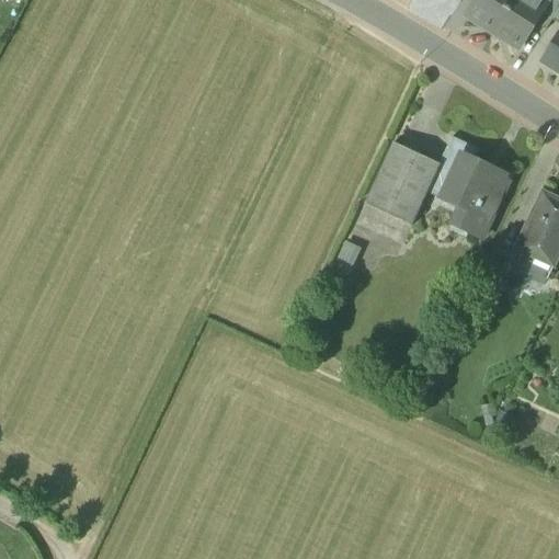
[(479,0),(470,15),(494,31),(514,0),(479,0)]
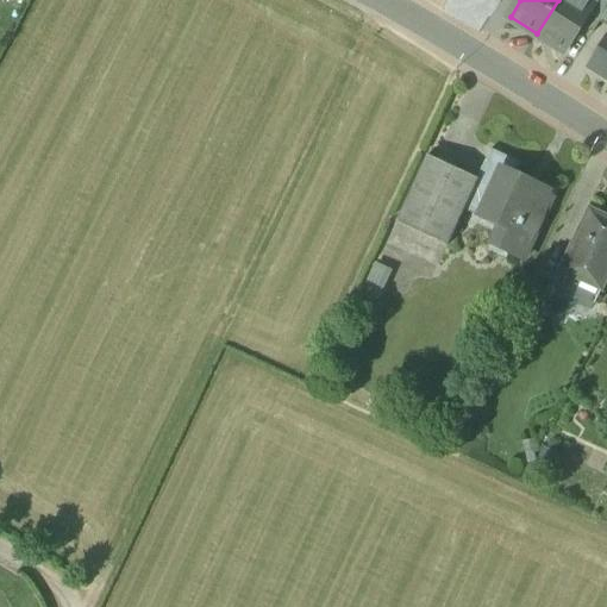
[(558,0),(537,33),(567,51),(583,25),(596,5),(594,4),(588,0),(558,0)]
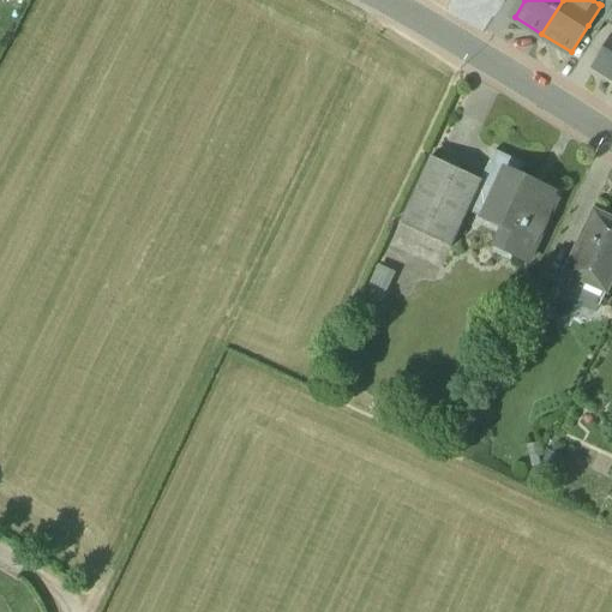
[(601,0),(599,4),(601,5),(588,25),(599,31),(606,22),(606,21),(611,12),(611,0),(601,0)]
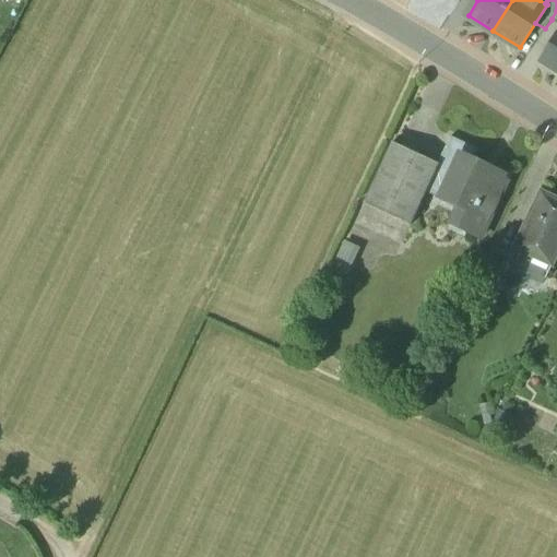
[(556,37),(545,56),(556,63),(556,37)]
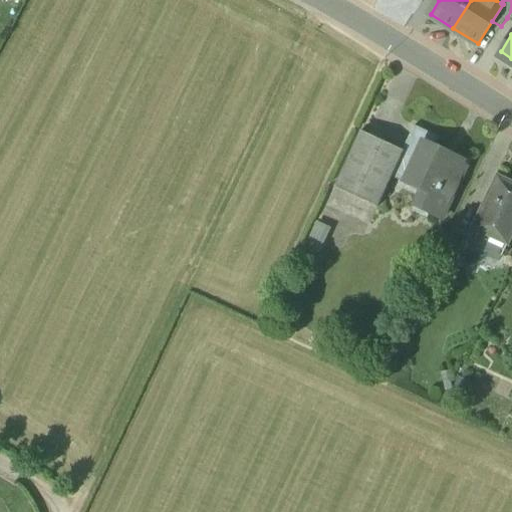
[(414,122),(402,149),(403,149),(394,169),(406,175),(423,139),(434,145),(439,135),(414,122)]
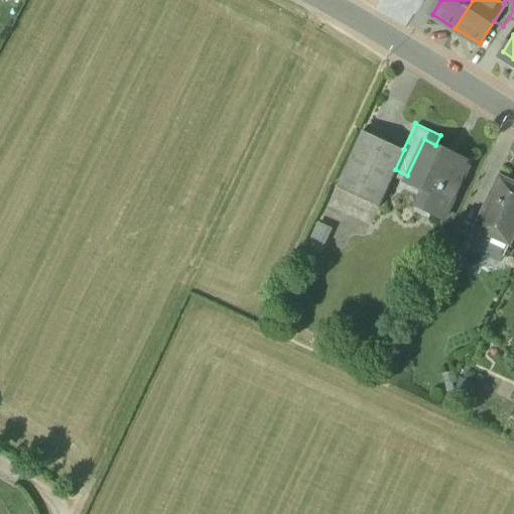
[(403,149),(361,129),(335,185),(378,206),(395,169),(404,149),(403,149)]
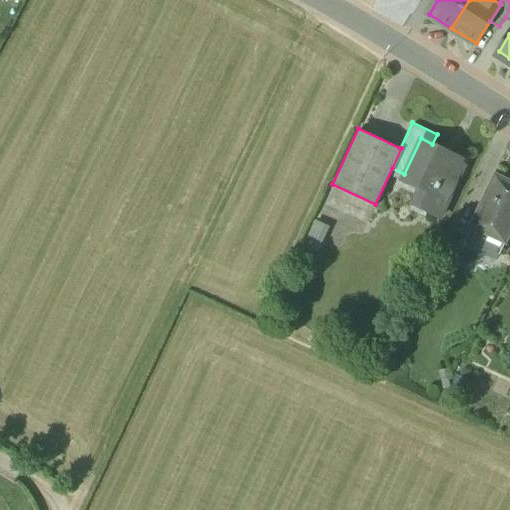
[(463,165),(436,152),(438,147),(432,144),(421,138),(404,174),(427,184),(417,204),(440,215),(463,165)]
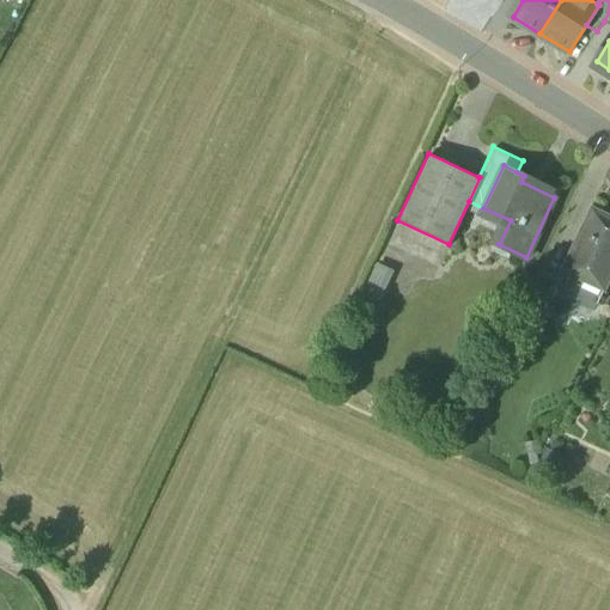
[(609,217),(592,208),(563,270),(603,288),(609,273),(609,217)]
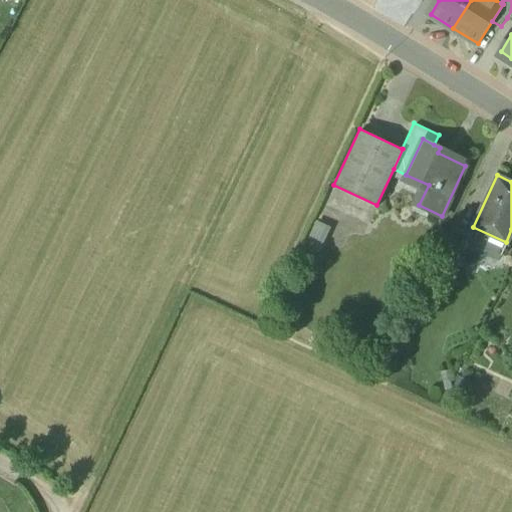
[(454,226),(443,249),(460,257),(471,233),(454,226)]
